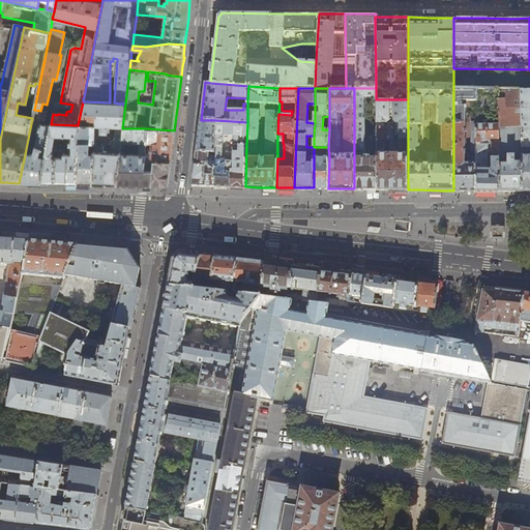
[(364,157),(364,99),(376,99),(376,88),(354,88),(354,188),(365,188),(377,188),(377,159),(370,159),(370,157),(364,157)]
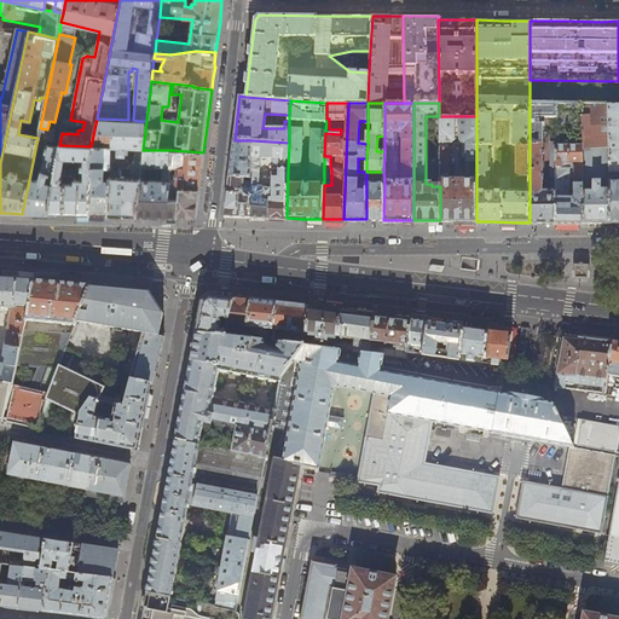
[(557,119),(557,104),(530,104),(530,223),(539,223),(556,223),(557,146),(553,146),(553,162),(550,163),(549,169),(547,169),(547,191),(543,191),(543,123),(537,123),(537,117),(557,119)]
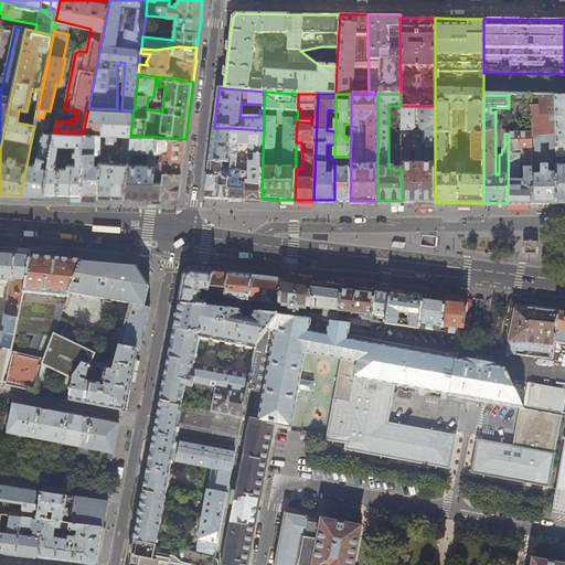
[(532,127),(532,96),(509,95),(509,108),(509,134),(508,203),(518,203),(532,204),(532,134),(513,134),(513,127),(532,127)]
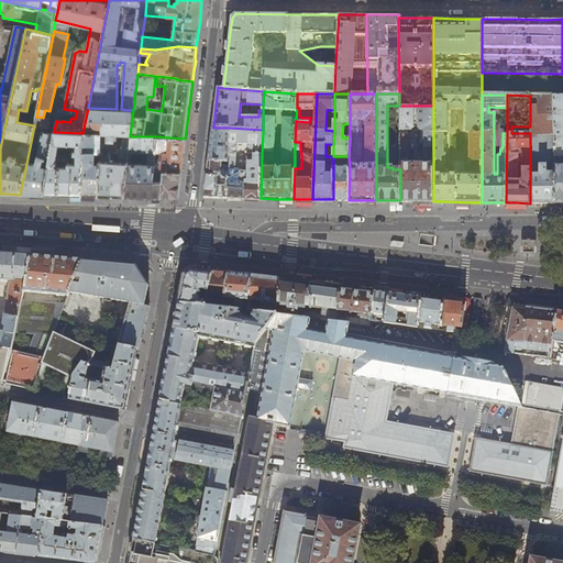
[(562,95),(552,96),(554,135),(554,203),(562,203),(562,95)]
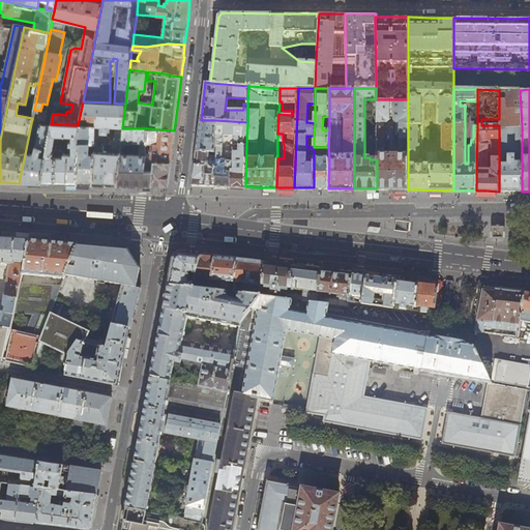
[(520,90),(499,90),(499,119),(499,125),(499,192),(507,192),(522,192),(522,127),(520,90)]
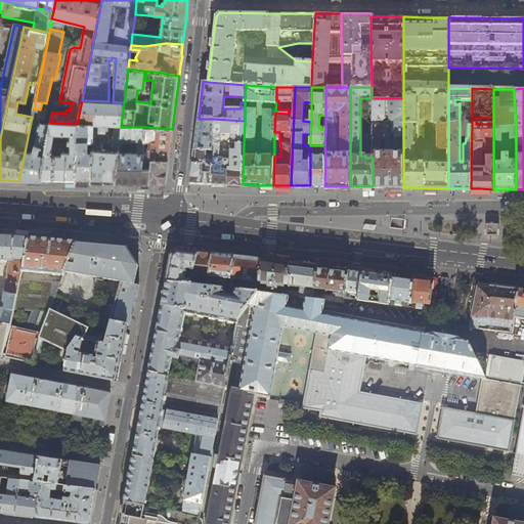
[(403,187),(403,98),(389,98),(389,118),(391,121),(391,135),(395,135),(395,153),(380,153),(380,121),(382,121),(385,118),(385,98),(372,98),(373,158),(373,186),(387,187),(390,187),(403,187)]
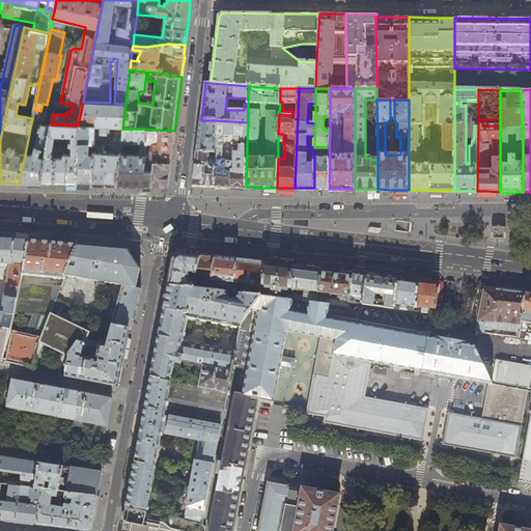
[(103,185),(117,186),(119,156),(120,149),(120,140),(121,140),(122,129),(126,104),(118,104),(114,103),(114,104),(110,104),(110,103),(83,102),(78,126),(93,127),(92,185),(103,185)]
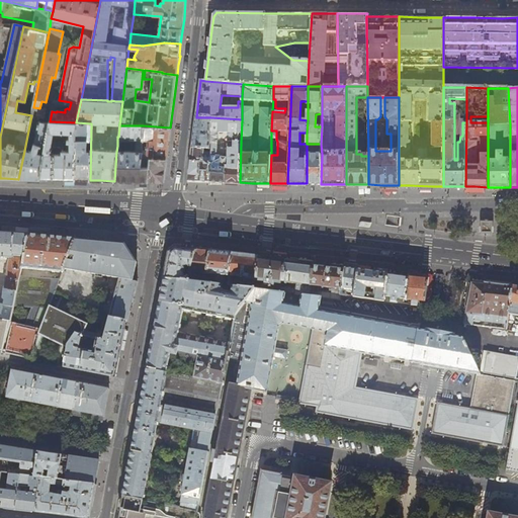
[(209,149),(210,117),(196,117),(193,140),(192,150),(204,149),(209,149)]
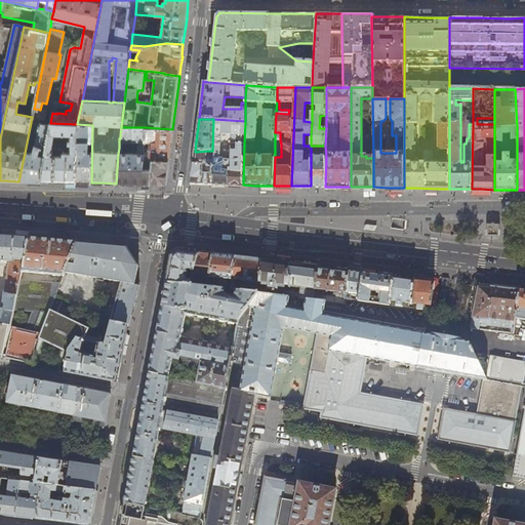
[(244,144),(245,121),(213,119),(212,151),(212,155),(211,185),(217,185),(226,185),(226,169),(229,169),(229,159),(219,159),(220,134),(231,134),(231,144),(244,144)]
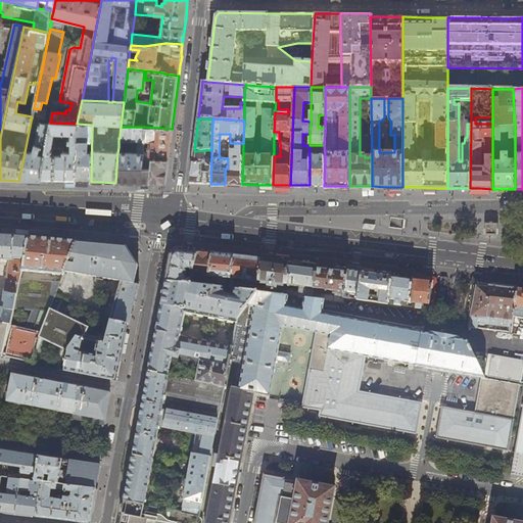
[(58,182),(76,182),(77,124),(50,123),(50,125),(41,181),(54,181),(58,182)]
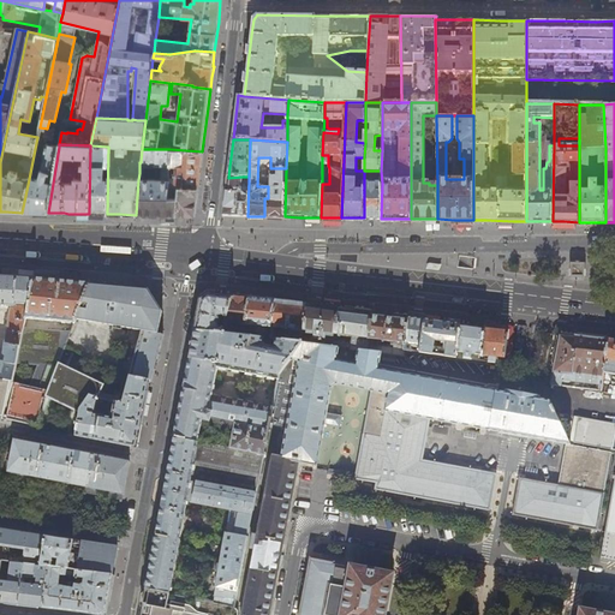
[(37,180),(29,179),(22,213),(35,213),(48,213),(59,147),(46,145),(41,171),(40,171),(37,180)]
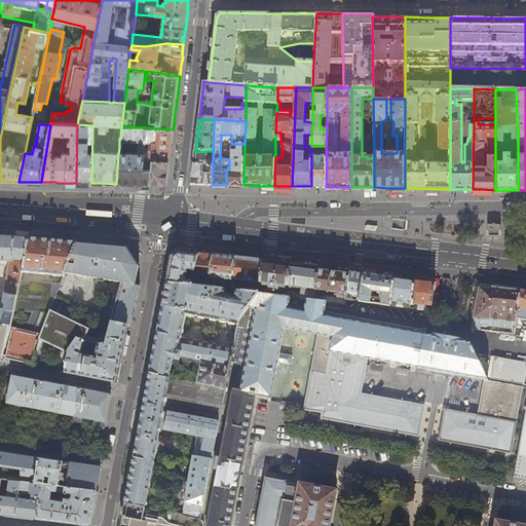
[(91,183),(92,125),(77,124),(76,183),(81,183),(91,183)]
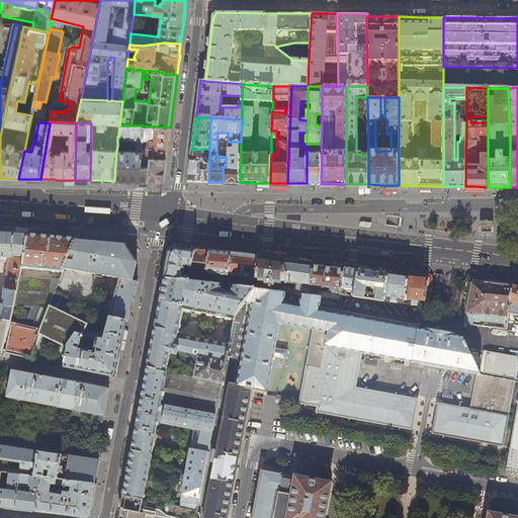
[(142,141),(143,125),(119,125),(118,137),(117,137),(117,146),(120,146),(120,144),(130,145),(130,141),(136,141),(135,152),(116,152),(114,181),(125,181),(139,181),(141,152),(142,141)]
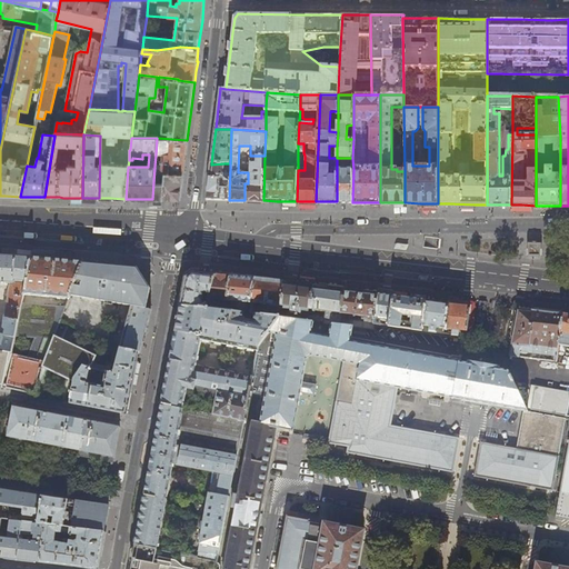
[(188,140),(187,140),(157,138),(156,155),(162,155),(160,167),(155,167),(152,199),(167,199),(179,200),(180,200),(181,185),(182,173),(185,173),(186,158),(188,140)]
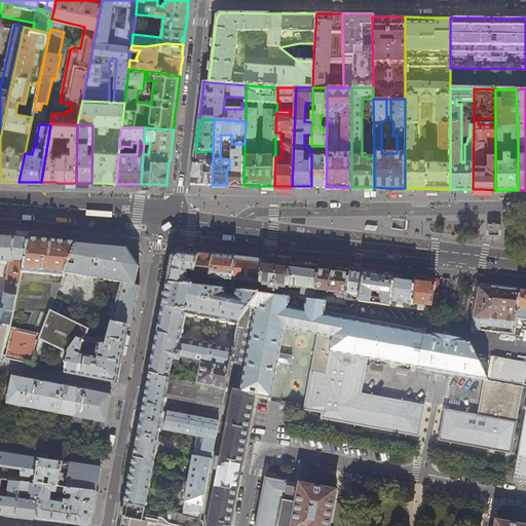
[(243,185),(245,144),(231,144),(231,170),(229,170),(226,170),(226,185),(234,185),(243,185)]
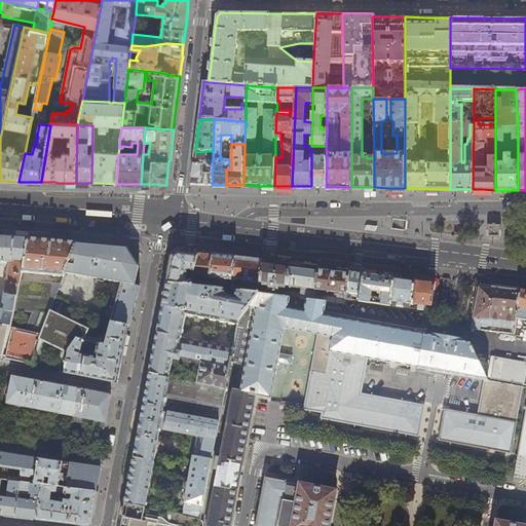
[(208,155),(208,151),(195,152),(193,165),(191,184),(202,185),(212,185),(213,155),(208,155)]
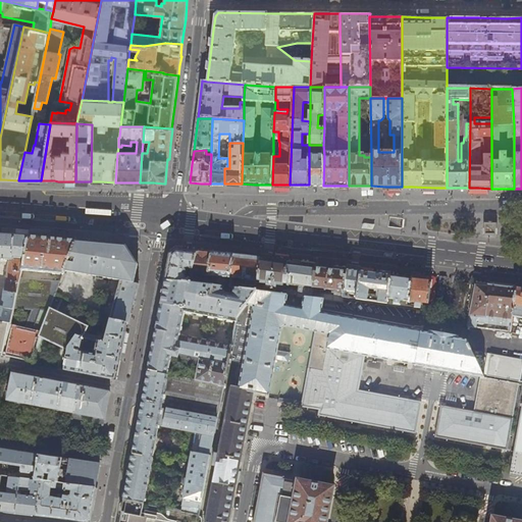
[(324,155),(309,155),(309,185),(313,186),(323,186),(324,155)]
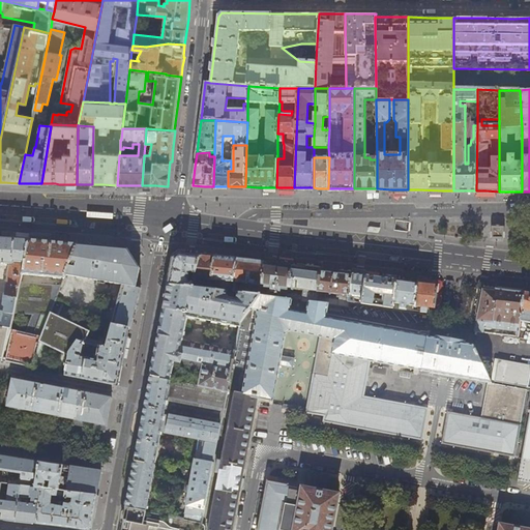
[(495,228),(495,227),(494,227),(493,226),(493,227),(492,227),(492,238),(493,239),(495,239),(496,239),(497,237),(498,236),(499,237),(500,237),(500,239),(501,239),(502,239),(503,239),(503,227),(502,227),(501,227),(500,227),(500,228),(499,229),(497,229),(496,229),(495,228)]
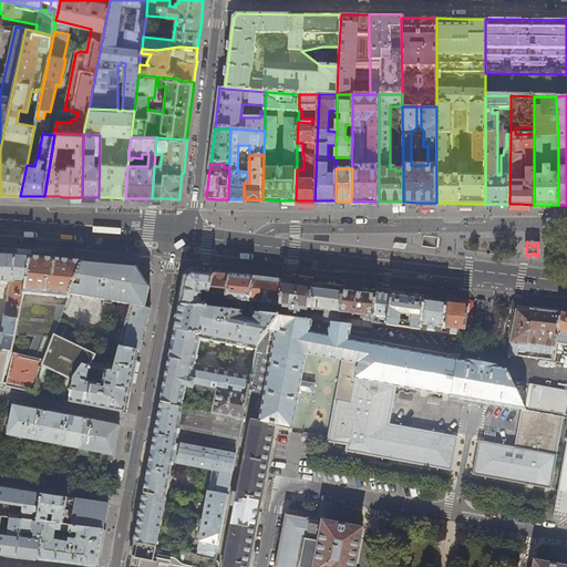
[(23,294),(31,256),(7,255),(0,254),(0,281),(11,282),(8,296),(3,332),(0,331),(0,349),(10,351),(12,351),(16,334),(23,294)]
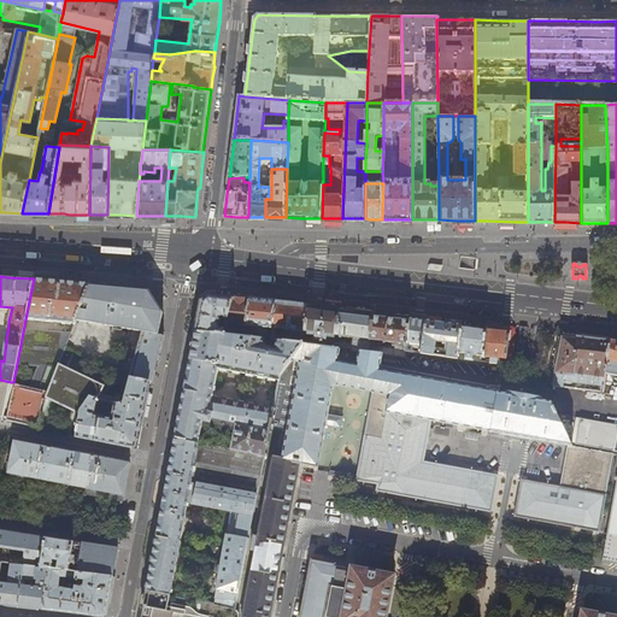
[(76,321),(90,285),(90,283),(66,281),(58,281),(34,278),(25,319),(75,323),(76,321)]
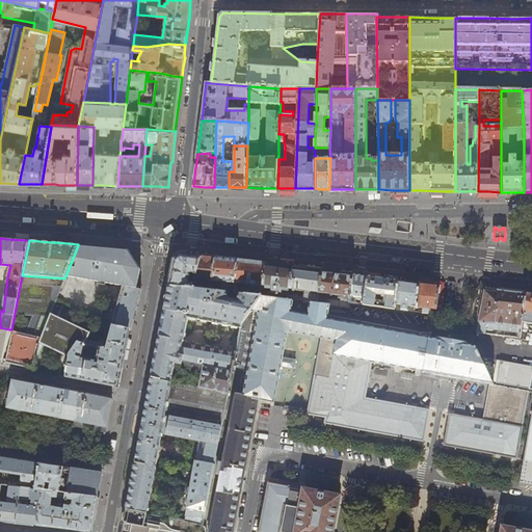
[(98,247),(78,245),(65,276),(123,282),(123,278),(139,280),(140,273),(141,267),(129,250),(122,249),(98,247)]
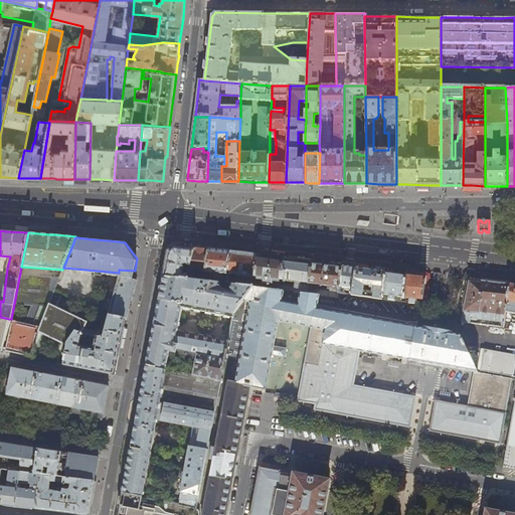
[(166,264),(163,278),(186,281),(194,249),(193,249),(183,247),(174,246),(168,251),(166,264)]
